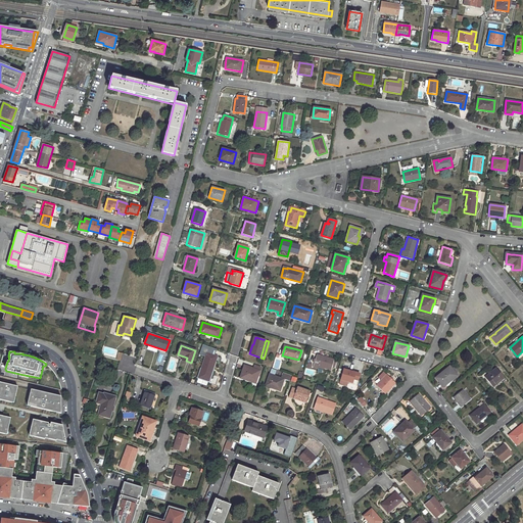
[(206,352),(198,378),(208,381),(218,357),(206,352)]
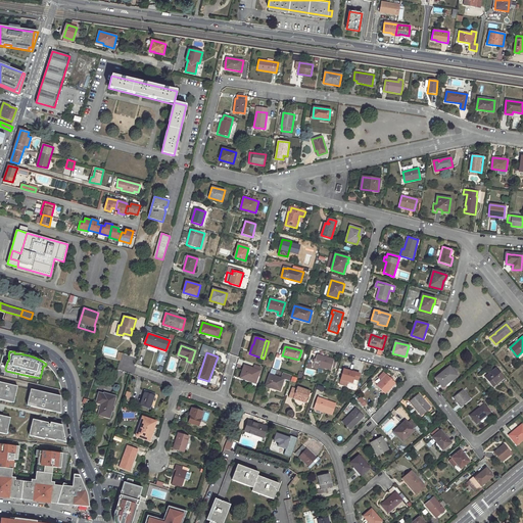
[(317,354),(314,367),(319,369),(319,368),(319,366),(324,368),(331,370),(332,368),(333,363),(334,360),(317,354)]
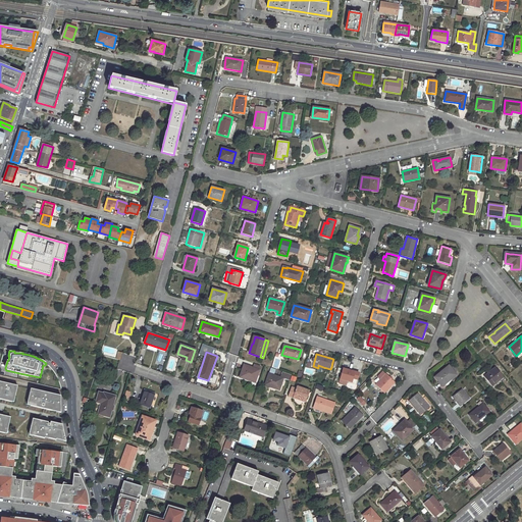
[(244,365),(240,377),(245,379),(246,377),(256,381),(260,370),(254,368),(244,365)]
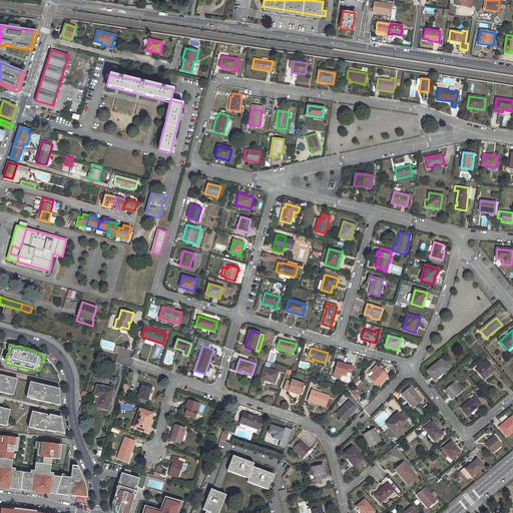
[(435,366),(428,371),(435,380),(448,369),(442,361),(440,363),(439,362),(434,365),(435,366)]
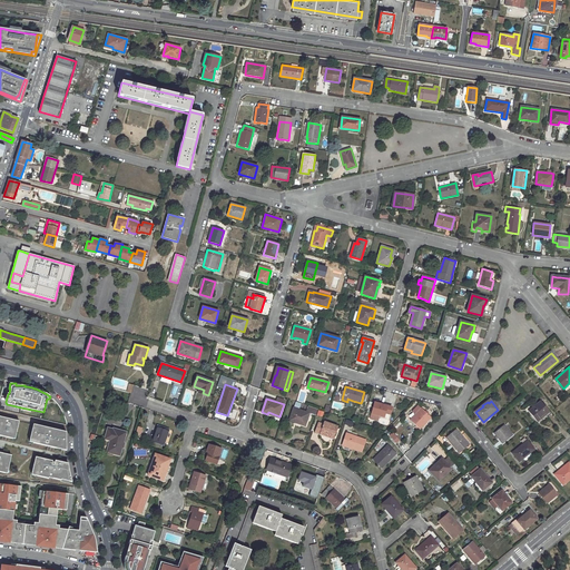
[(541,401),(529,411),(538,422),(550,412),(541,401)]
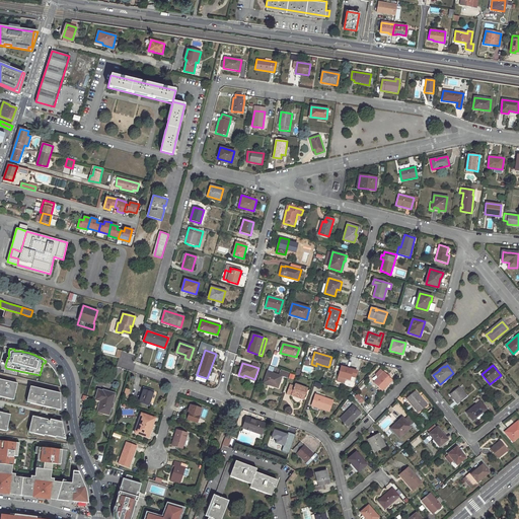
[(341,367),(339,377),(346,379),(350,380),(349,381),(354,383),(357,371),(341,367)]
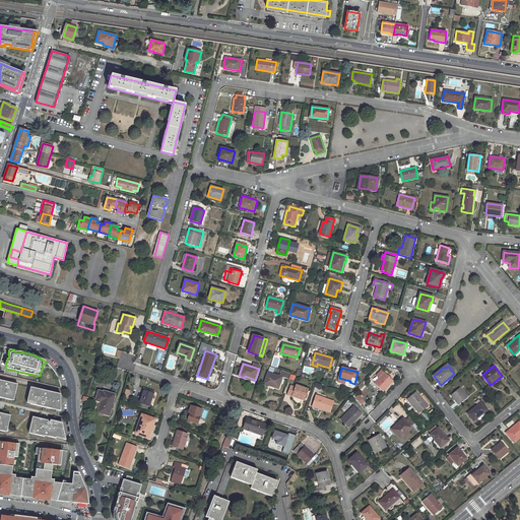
[(268,372),(264,384),(268,386),(269,384),(278,388),(282,377),(288,379),(290,373),(281,370),(279,376),(268,372)]
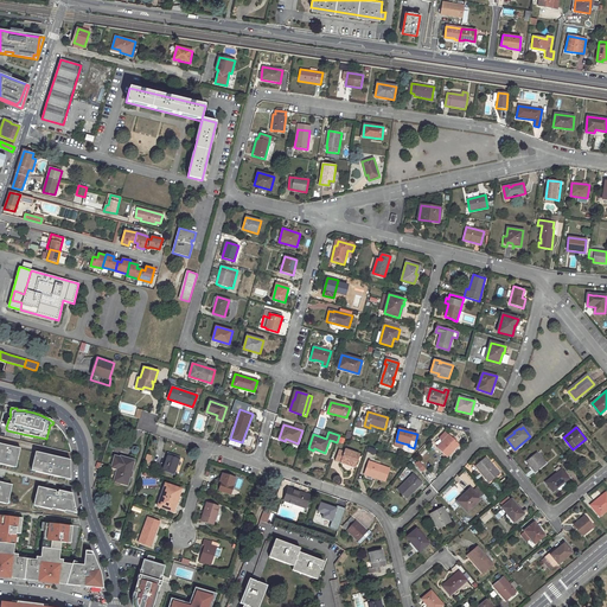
[(449,435),(438,447),(447,458),(459,445),(449,435)]
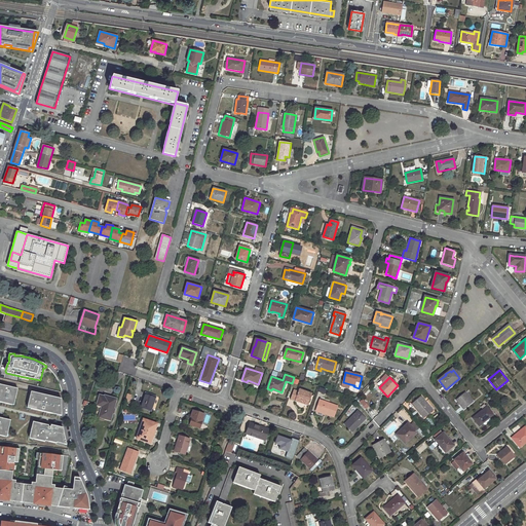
[(0,402),(6,404),(12,405),(13,401),(15,401),(19,388),(0,384),(0,402)]
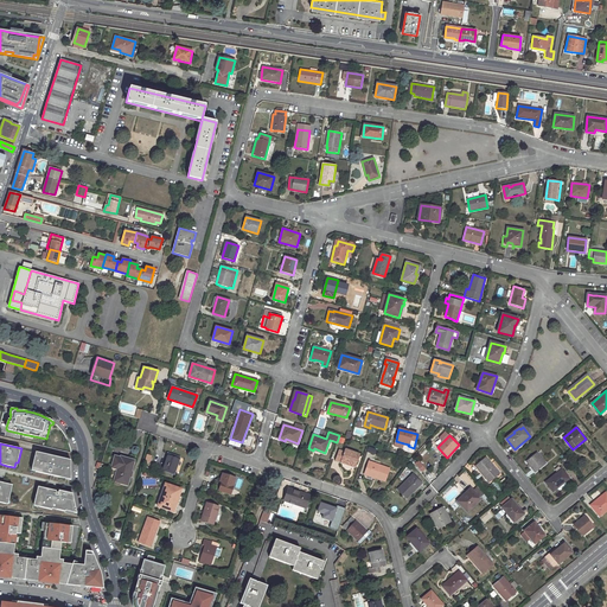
[(339,449),(336,460),(352,466),(355,459),(358,460),(360,454),(345,448),(344,452),(339,449)]
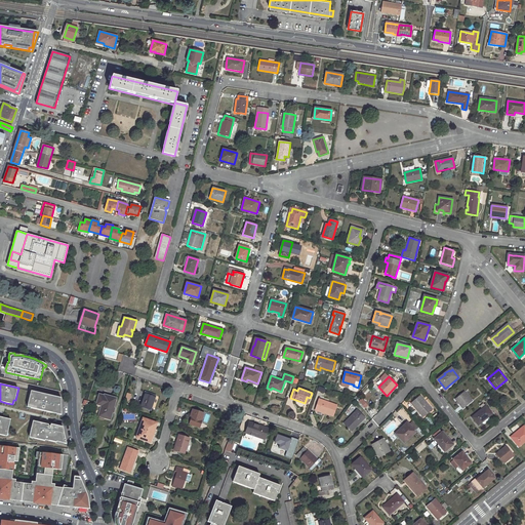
[(59,405),(62,398),(33,392),(33,395),(31,395),(28,405),(32,406),(31,408),(44,411),(47,412),(52,413),(53,411),(62,413),(62,411),(62,410),(62,409),(62,408),(62,407),(62,406),(62,405),(59,405)]
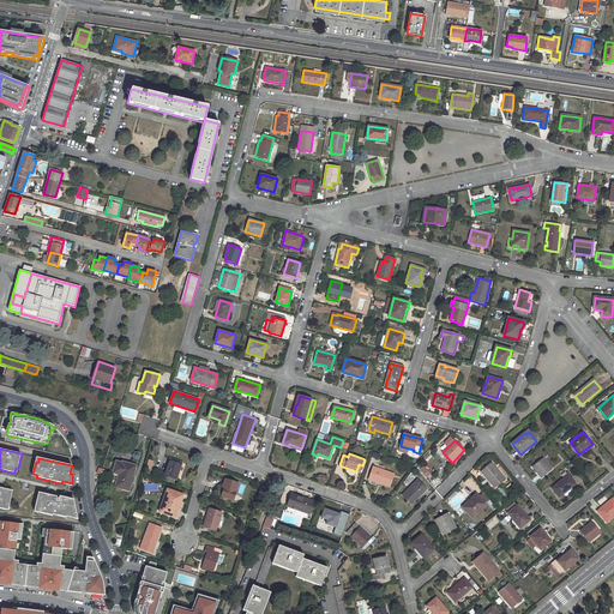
[(169,458),(164,475),(176,480),(182,463),(169,458)]
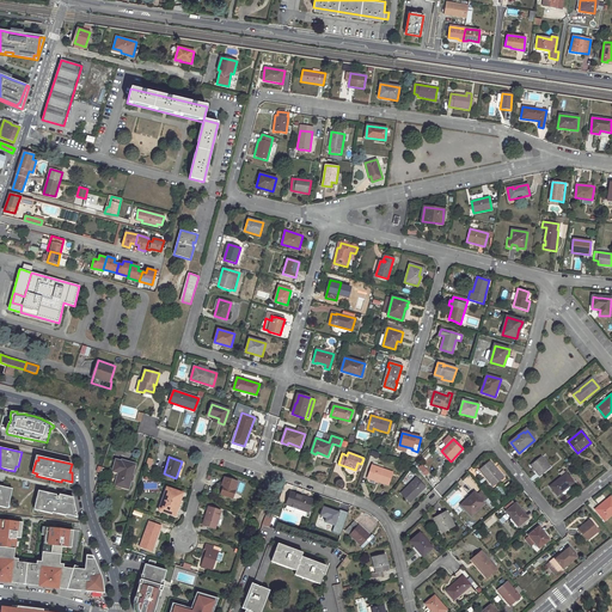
[(542,457),(531,466),(539,477),(551,467),(542,457)]
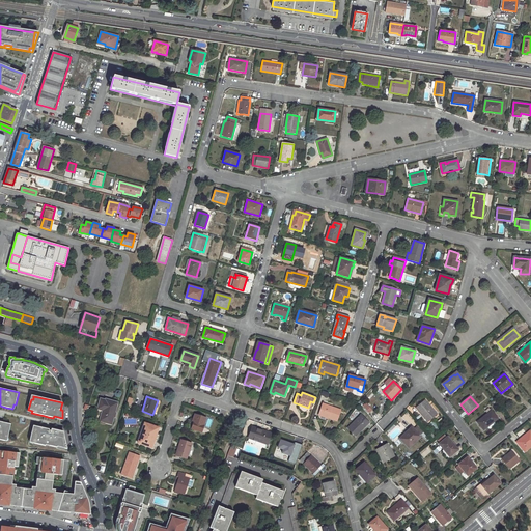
[(102,413),(100,421),(103,422),(106,423),(106,421),(112,423),(113,417),(112,416),(113,413),(114,414),(117,403),(106,399),(106,400),(101,399),(98,409),(103,411),(104,411),(103,414),(102,413)]
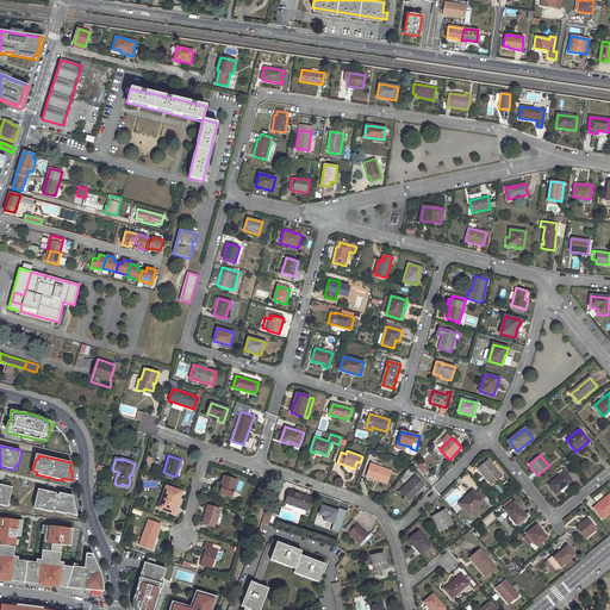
[(492,468),(490,465),(492,464),(489,460),(478,468),(491,485),(503,477),(495,466),(492,468)]
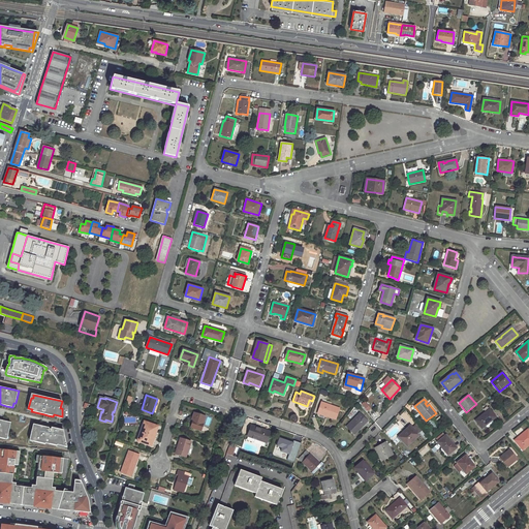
[(367,412),(371,409),(365,401),(361,404),(367,412)]
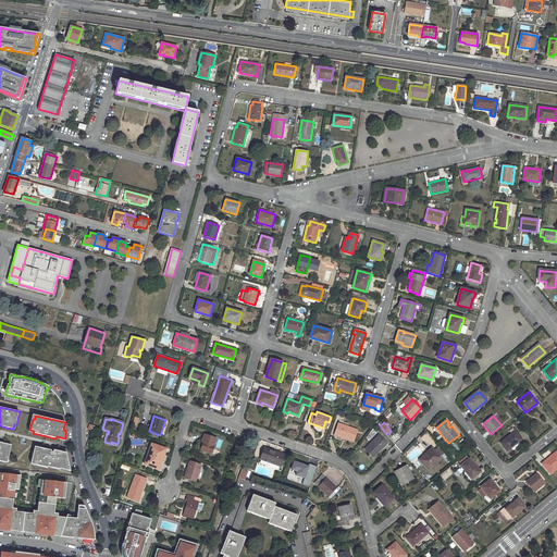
[(338,423),(335,435),(354,442),(357,431),(338,423)]
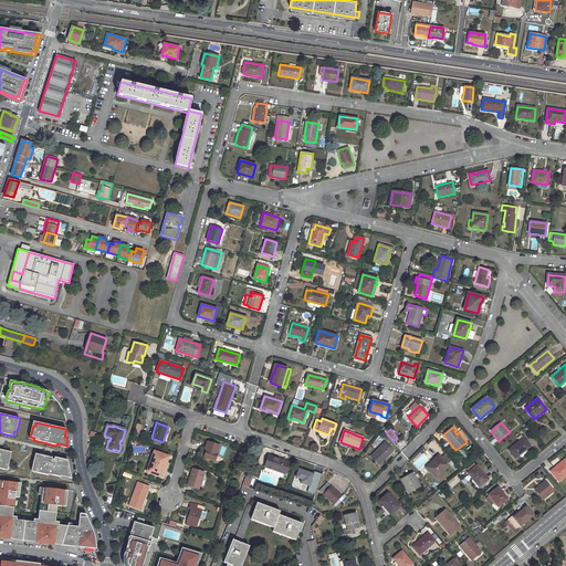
[(513,447),(509,450),(515,459),(531,447),(524,439),(516,444),(517,446),(514,449),(513,447)]
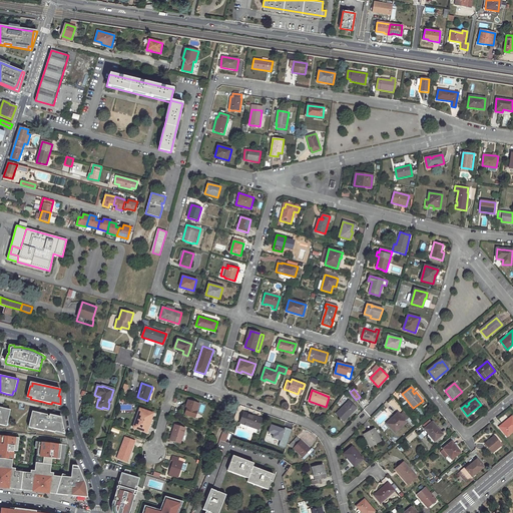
[(188,407),(185,415),(195,418),(199,404),(188,400),(186,406),(188,407)]
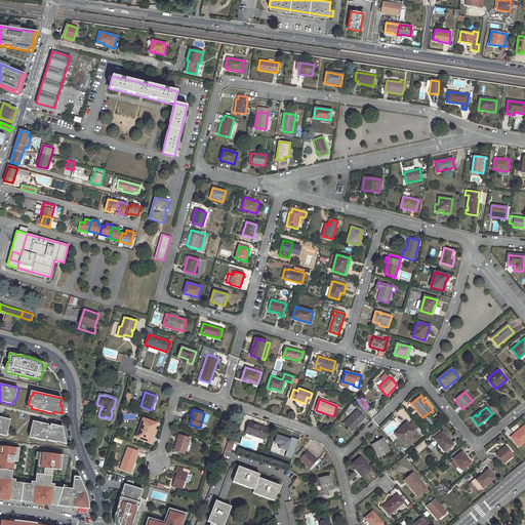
[(357,410),(345,423),(352,431),(365,418),(357,410)]
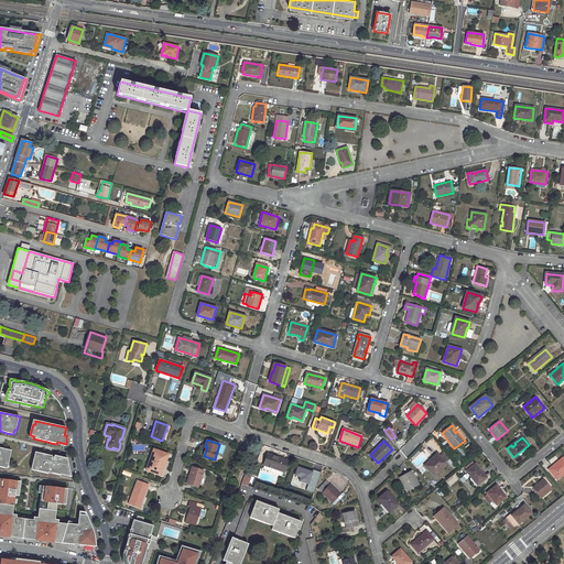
[(8,464),(10,455),(8,454),(9,449),(0,447),(0,466),(6,468),(6,463),(8,464)]
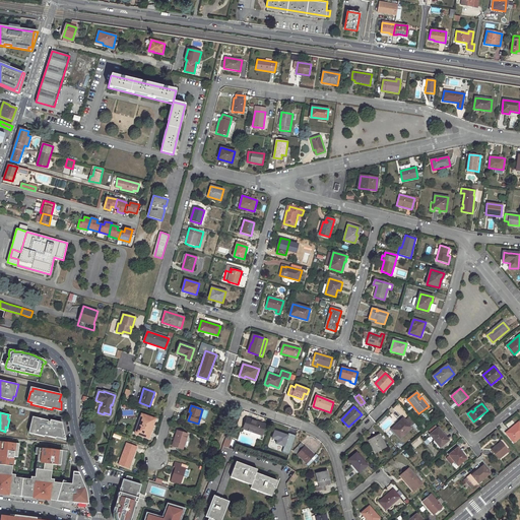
[(151,430),(150,430),(152,425),(154,418),(142,414),(135,434),(148,438),(151,430)]
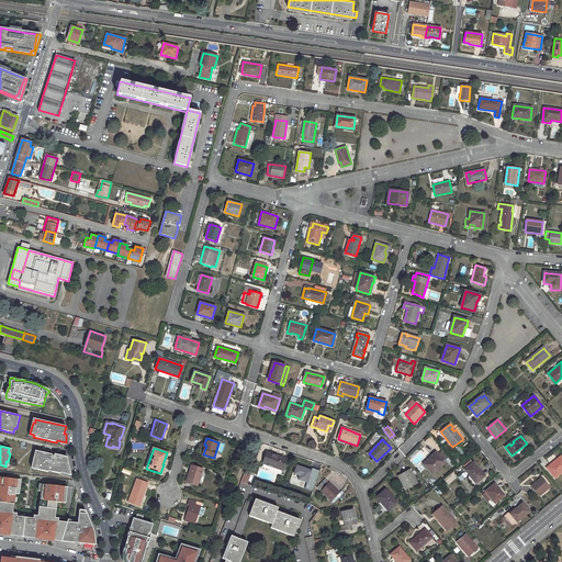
[(69,469),(68,465),(65,464),(66,457),(54,454),(54,457),(52,456),(52,454),(47,453),(37,451),(36,457),(34,456),(31,465),(36,467),(36,470),(47,472),(48,471),(52,472),(60,474),(60,473),(60,471),(68,473),(68,474),(70,475),(69,469)]
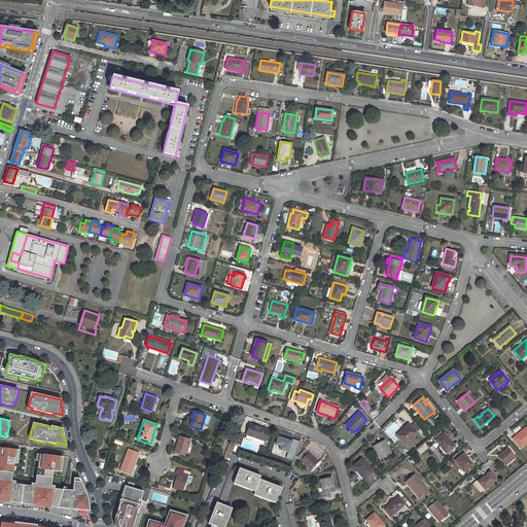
[(250,424),(246,434),(266,441),(269,430),(250,424)]
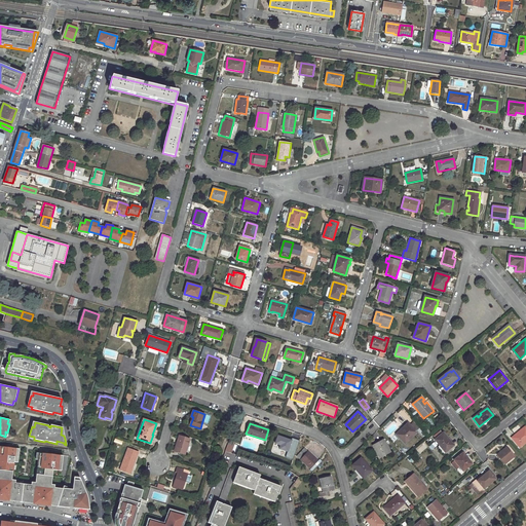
[(408,423),(396,435),(405,444),(417,433),(408,423)]
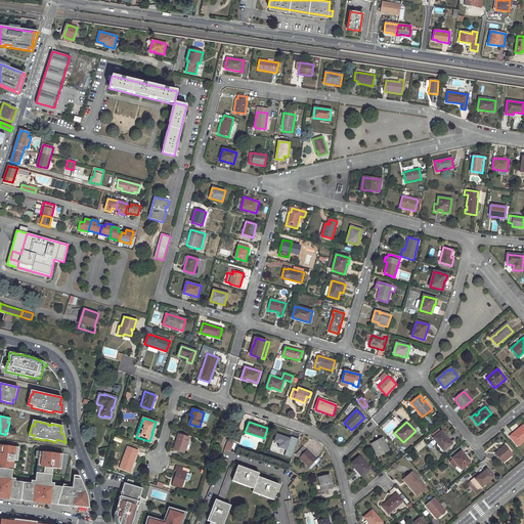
[(523,427),(523,426),(513,434),(514,435),(512,438),(518,445),(523,440),(523,427)]
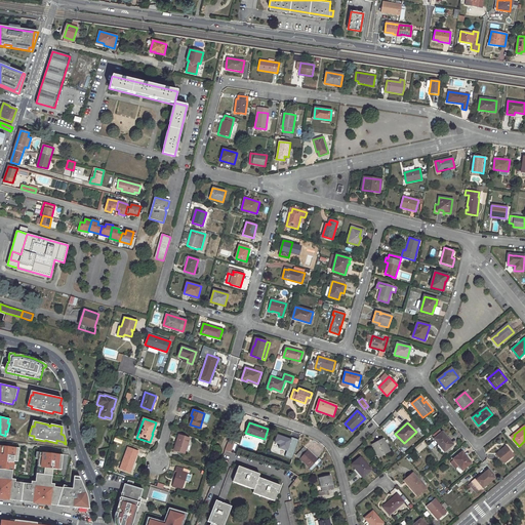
[(452,445),(449,441),(443,432),(434,439),(444,452),(452,445)]
